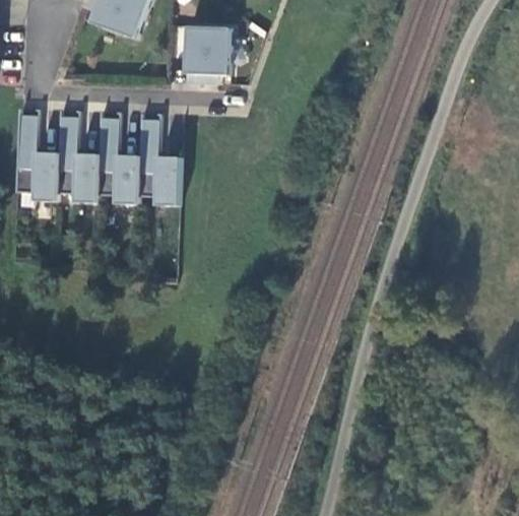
[(99,2),(94,0),(89,0),(86,8),(95,11),(99,2)]
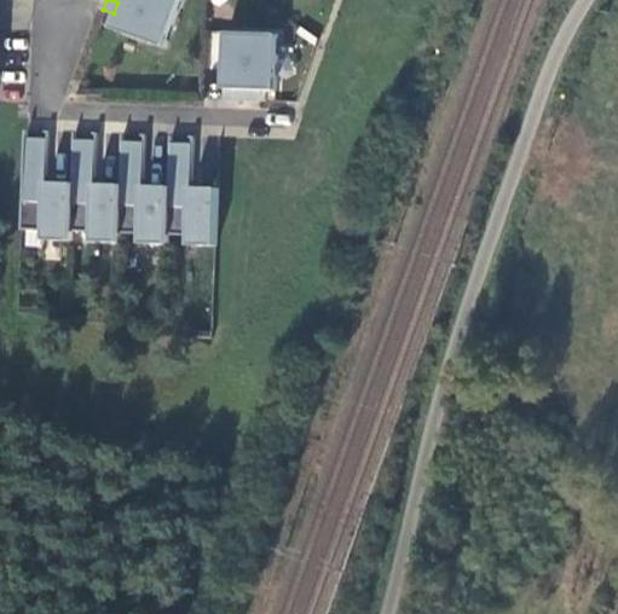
[(113,0),(117,3),(114,13),(109,27),(162,46),(179,0),(113,0)]
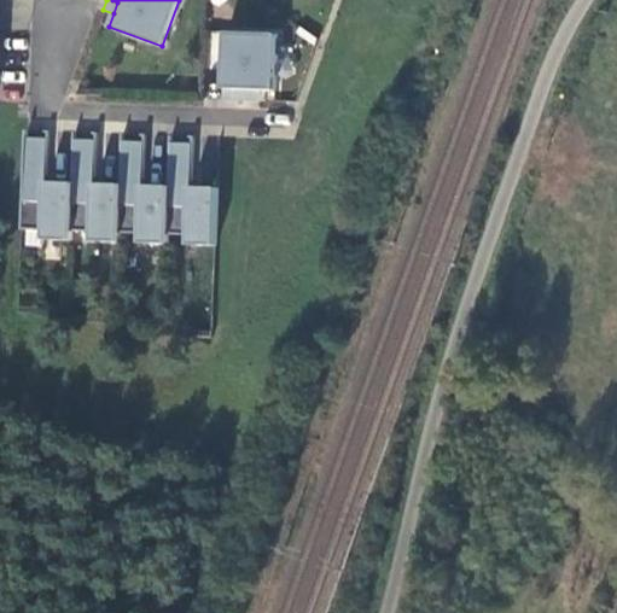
[(222,31),(220,99),(232,99),(244,100),(245,89),(257,89),(272,89),(274,33),(222,31)]
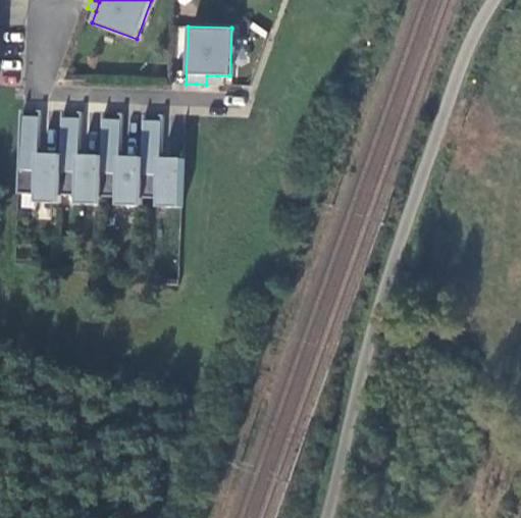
[(217,85),(217,75),(207,75),(206,85),(217,85)]
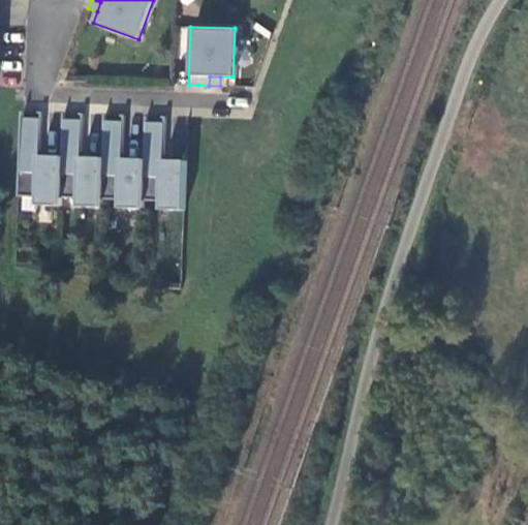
[(38,154),(39,116),(30,116),(20,116),(17,194),(35,195),(35,204),(58,205),(58,196),(59,155),(38,154)]
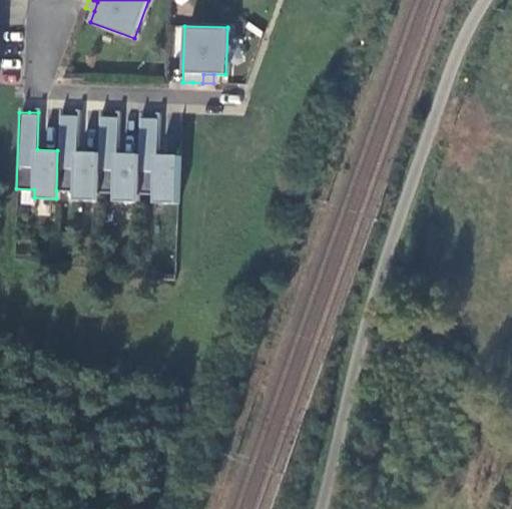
[(77,151),(78,114),(68,113),(58,113),(57,150),(56,190),(74,191),(74,199),(96,200),(97,191),(96,191),(98,151),(97,151),(77,151)]
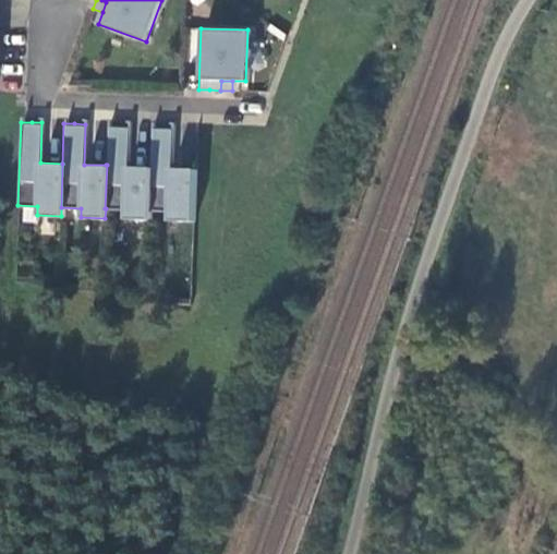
[(148,211),(149,167),(128,166),(129,125),(118,125),(107,125),(106,165),(107,165),(105,208),(106,208),(124,209),(124,218),(148,219),(149,211),(148,211)]
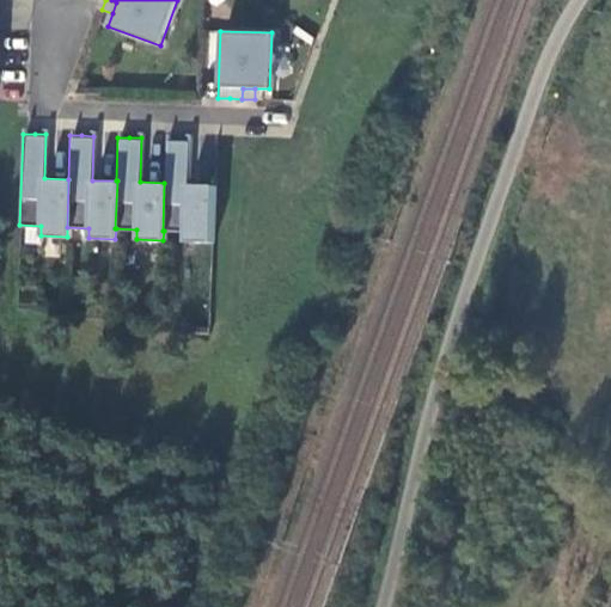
[(178,139),(165,139),(164,183),(163,231),(164,231),(184,231),(184,241),(209,241),(211,185),(187,184),(188,140),(178,139)]
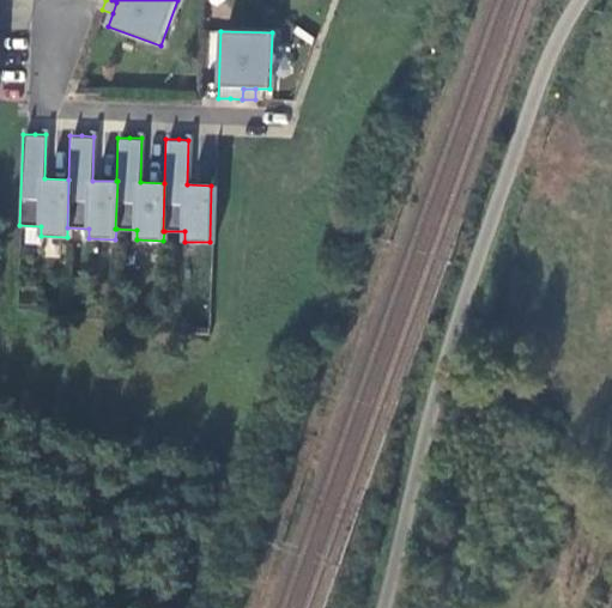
All buildings are outlined.
